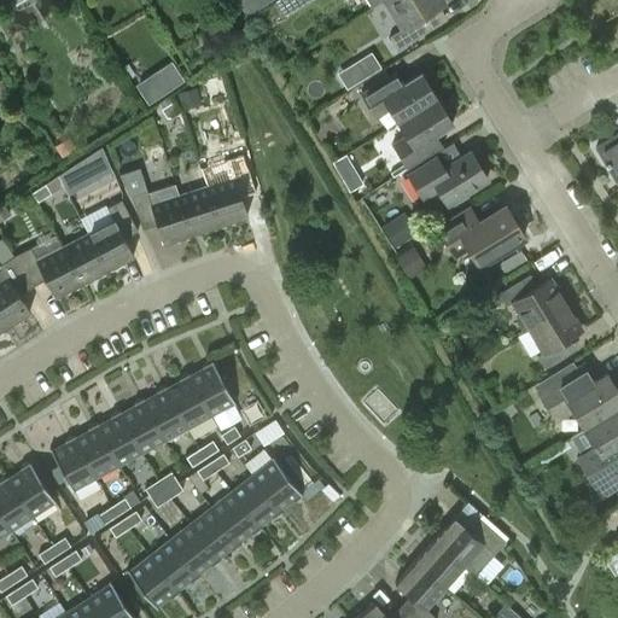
[(240,0),(249,13),(258,6),(254,0),(240,0)]
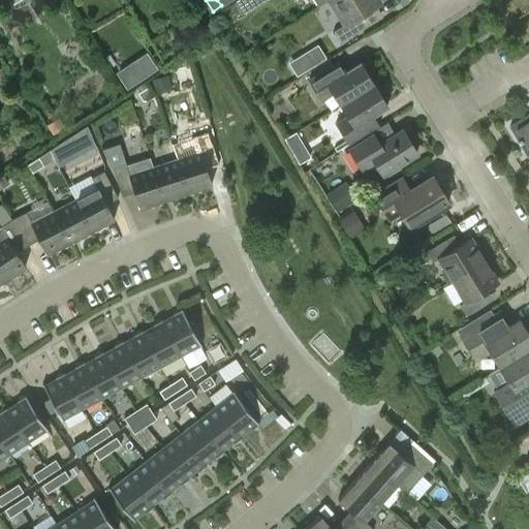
[(253,6),(249,0),(237,0),(235,2),(242,13),(253,6)]
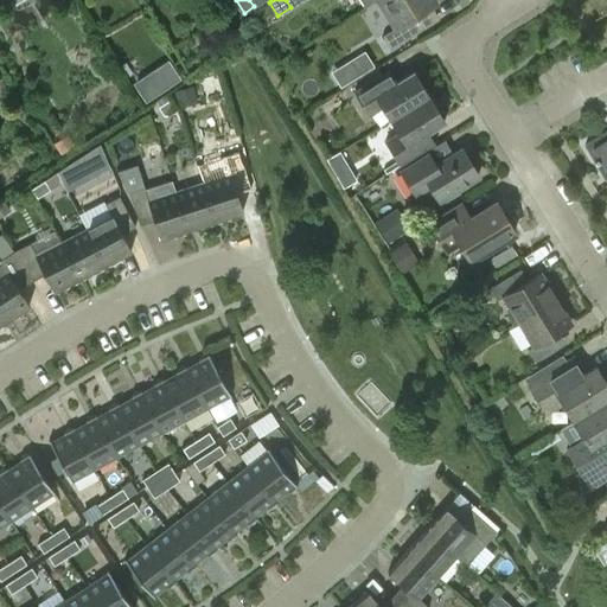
[(408,20),(438,1),(435,0),(378,0),(377,1),(394,29),(382,36),(390,49),(416,33),(408,20)]
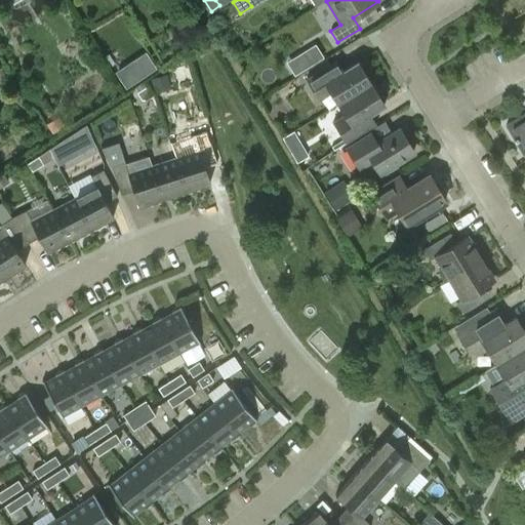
[(323,57),(315,44),(287,62),(294,75),(323,57)]
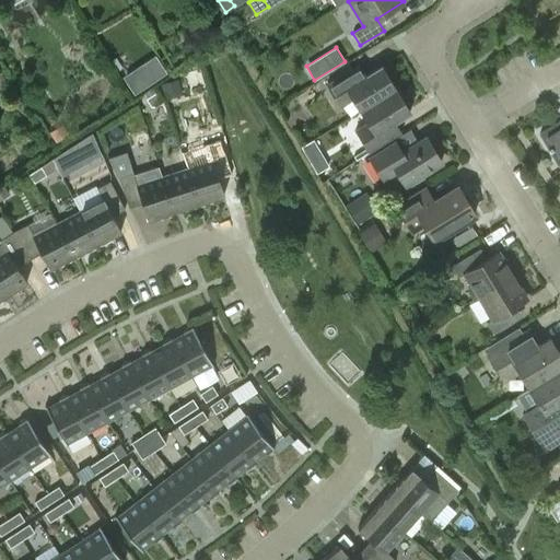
[(361,111),(395,89),(381,66),(364,77),(358,66),(326,84),(340,107),(353,100),(361,111)]
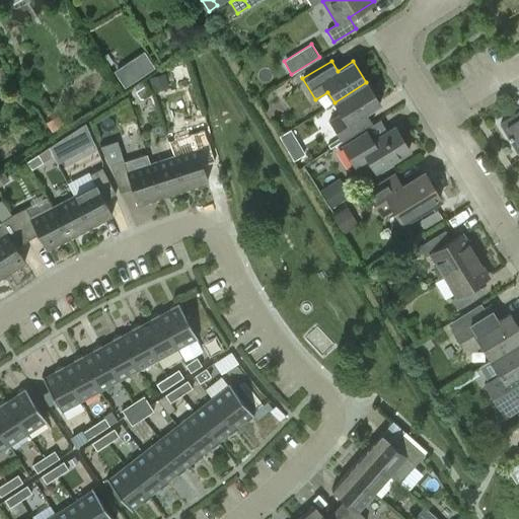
[(136,79),(125,64),(114,71),(125,87),(136,79)]
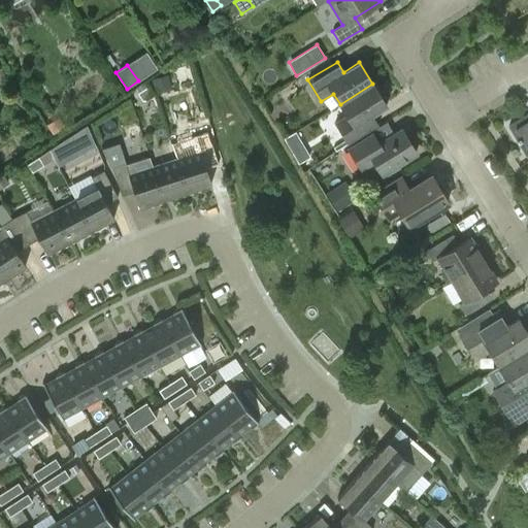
[(152,80),(156,93),(171,88),(167,75),(152,80)]
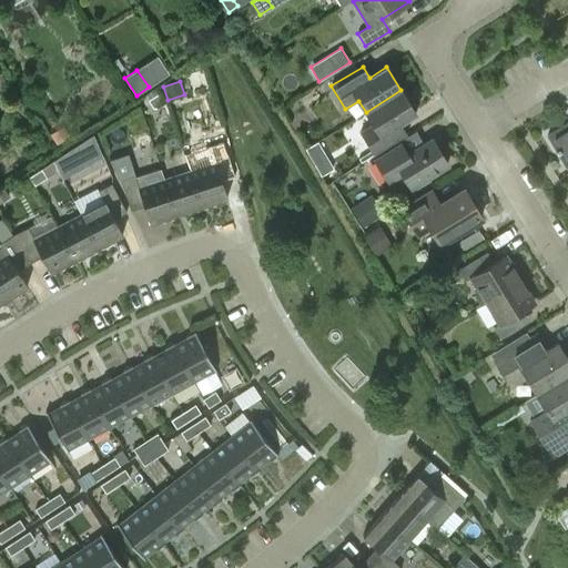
[(415,113),(401,90),(366,112),(373,124),(359,132),(375,155),(406,134),(399,123),(415,113)]
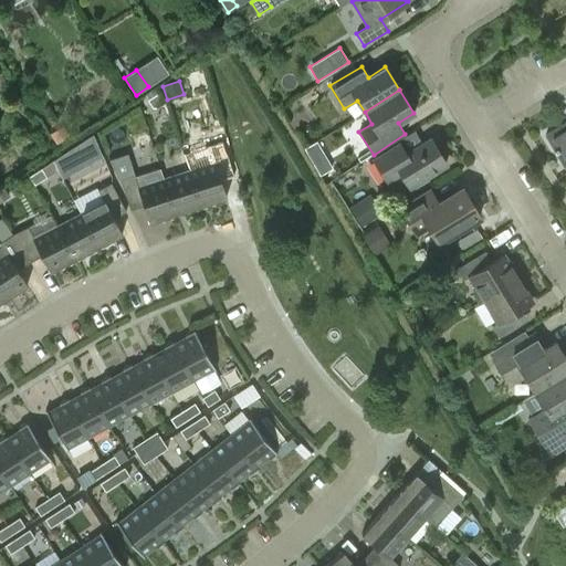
[(159,92),(147,100),(153,107),(165,100),(159,92)]
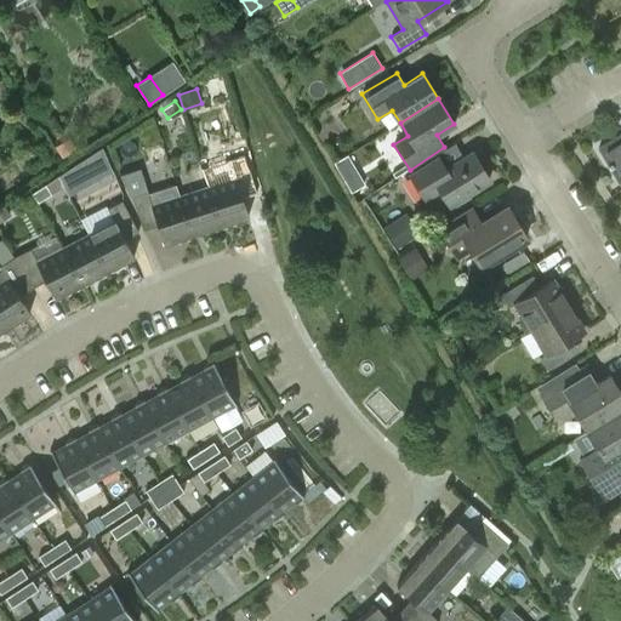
[(620,134),(599,148),(620,182),(620,134)]
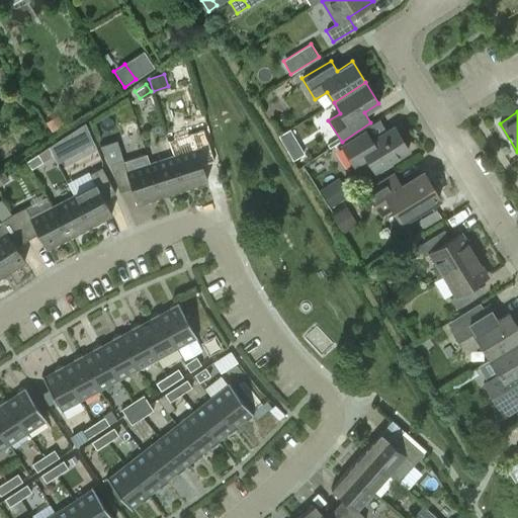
[(46,122),(51,132),(63,124),(58,115),(46,122)]
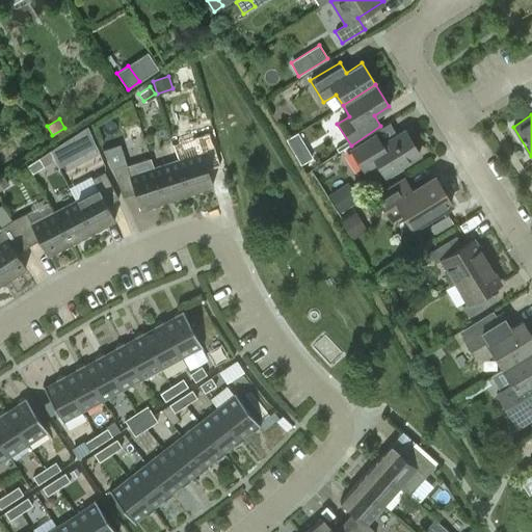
[(87,127),(70,138),(79,156),(96,148),(87,127)]
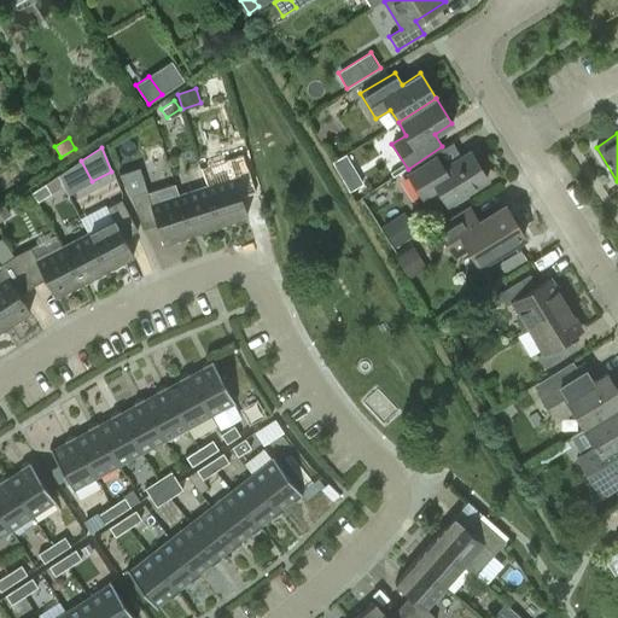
[(432,213),(448,203),(487,179),(470,152),(443,168),(436,157),(408,174),(432,213)]
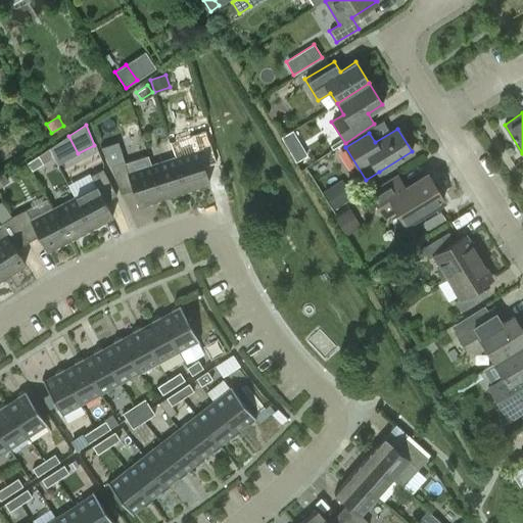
[(174,157),(185,190),(209,182),(204,165),(216,161),(206,134),(193,138),(197,149),(174,157)]
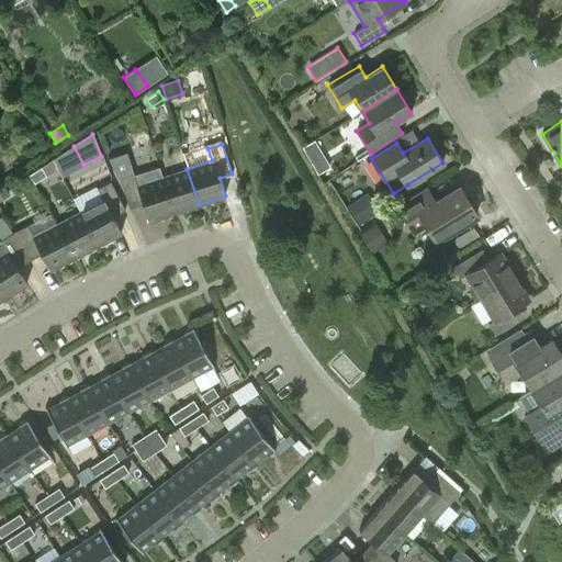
[(323,155),(313,160),(321,172),(329,167),(323,155)]
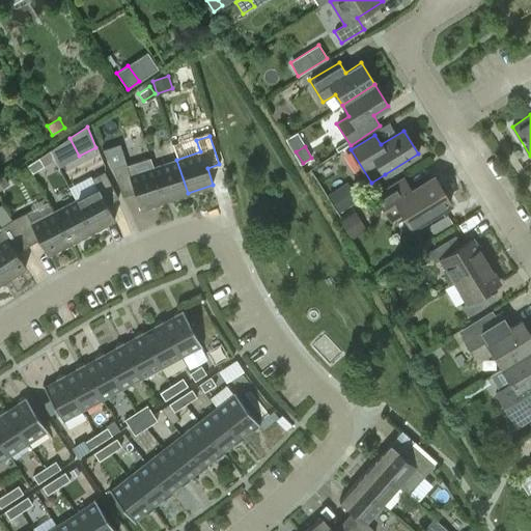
[(112,167),(126,163),(122,151),(106,157),(110,168),(112,167)]
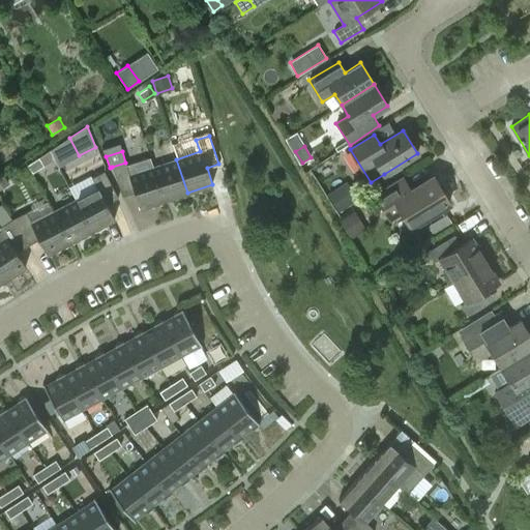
[(38,157),(27,165),(32,172),(43,165),(38,157)]
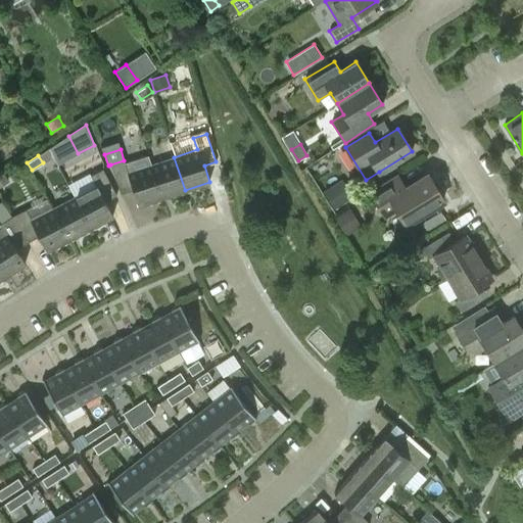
[(124,160),(110,164),(121,193),(132,189),(137,205),(161,197),(151,164),(148,155),(125,162),(124,160)]
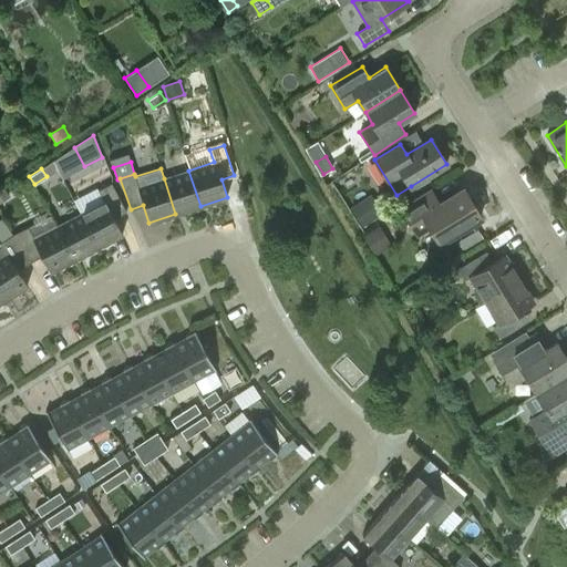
[(188,171),(164,178),(175,214),(200,206),(188,171)]
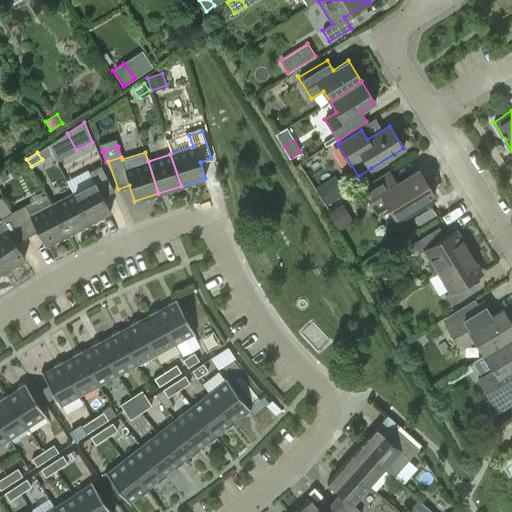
[(72,193),(88,222),(110,211),(103,196),(114,191),(113,190),(100,165),(88,171),(94,181),(72,193)]
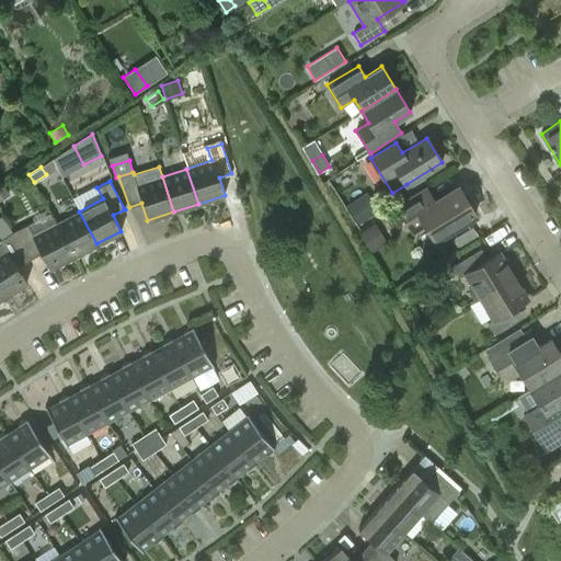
[(424,224),(435,240),(474,215),(457,187),(434,202),(426,190),(399,207),(413,231),(424,224)]
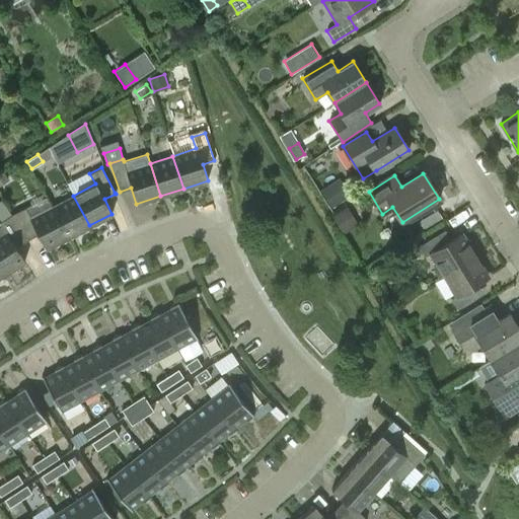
[(350,196),(339,178),(321,190),(332,207),(350,196)]
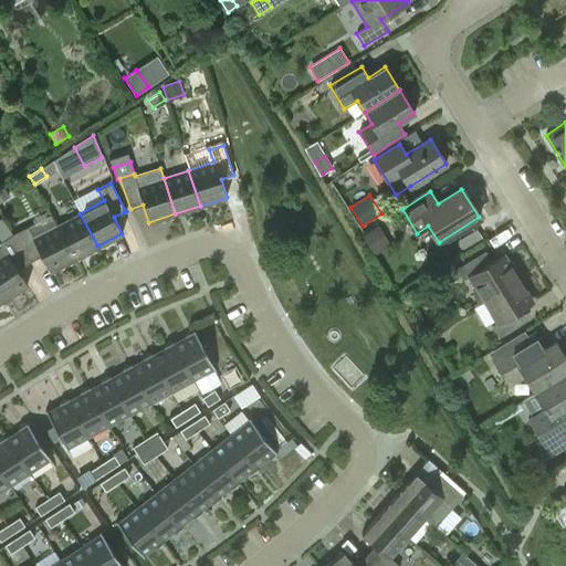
[(80,213),(56,226),(74,258),(97,245),(80,213)]
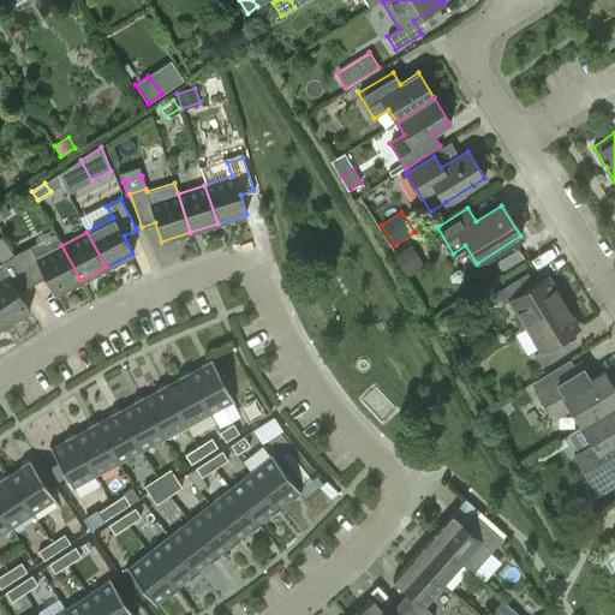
[(30,245),(13,254),(31,284),(45,278),(54,294),(81,280),(61,245),(36,258),(30,245)]
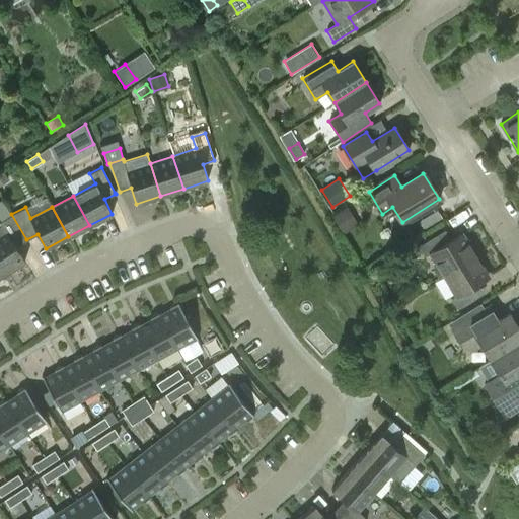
[(357,224),(347,207),(332,215),(344,232),(357,224)]
